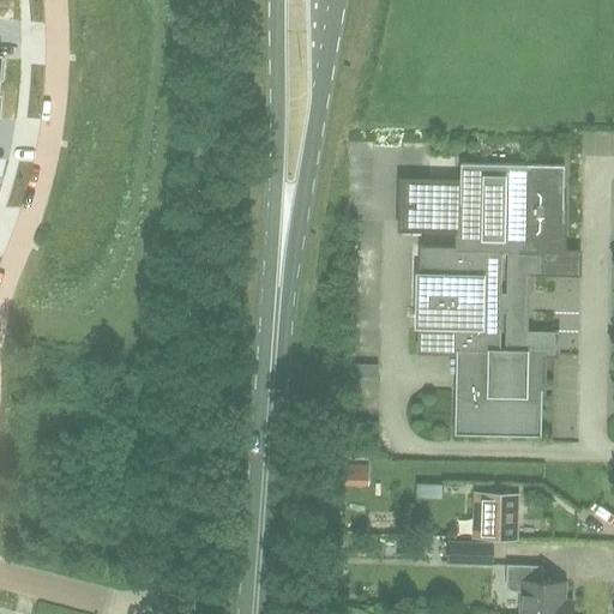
[(461,181),(402,180),(401,228),(467,229),(467,251),(467,252),(503,252),(503,253),(527,253),(529,164),(461,163),(461,181)]
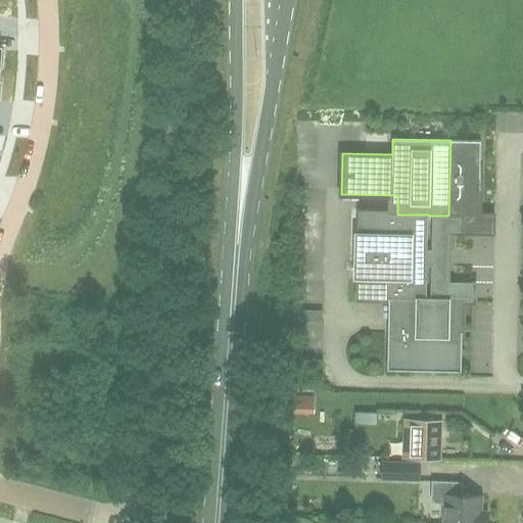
[(397,215),(397,214),(361,212),(360,239),(355,239),(354,272),(359,272),(359,298),(388,299),(388,298),(426,299),(426,298),(427,264),(433,264),(433,250),(427,250),(428,216),(428,215),(397,215)]
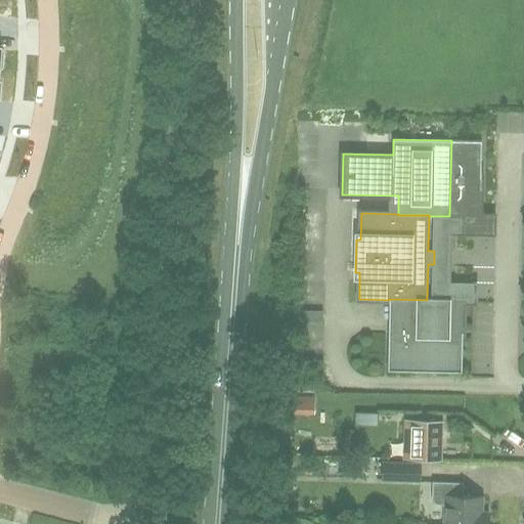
[(389,299),(389,300),(388,370),(462,372),(464,300),(427,299),(427,300),(389,299)]
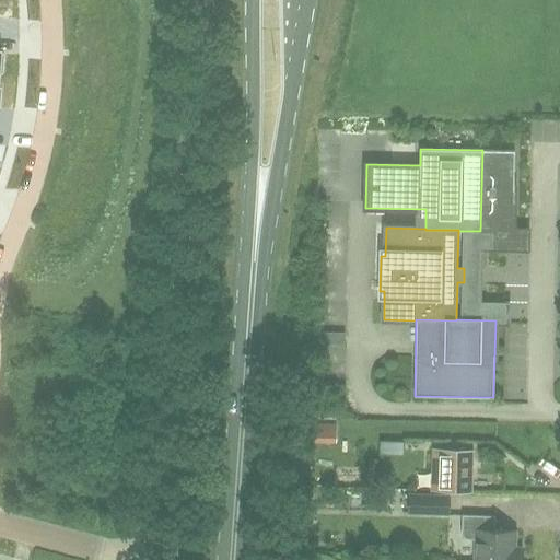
[(323,345),(345,345),(345,333),(323,333),(323,345)]
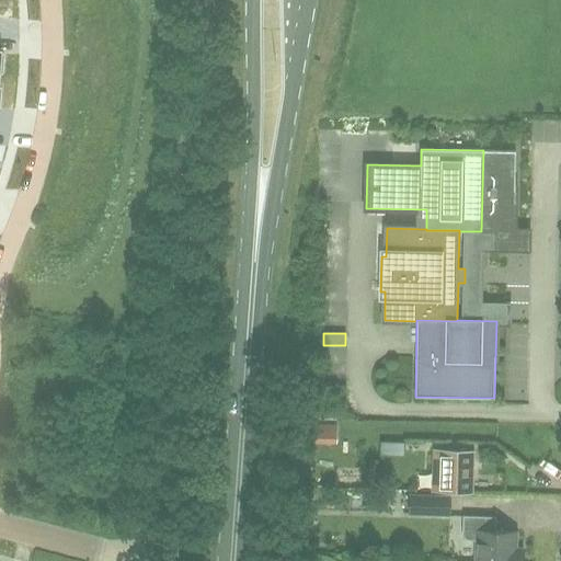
[(404,457),(404,443),(379,442),(379,456),(404,457)]
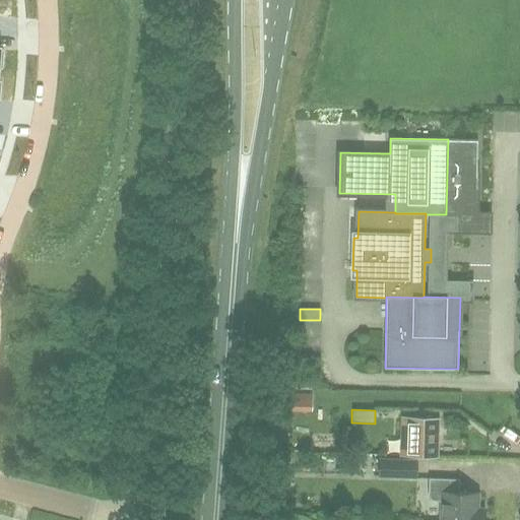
[(402,454),(437,456),(439,418),(403,417),(402,454)]
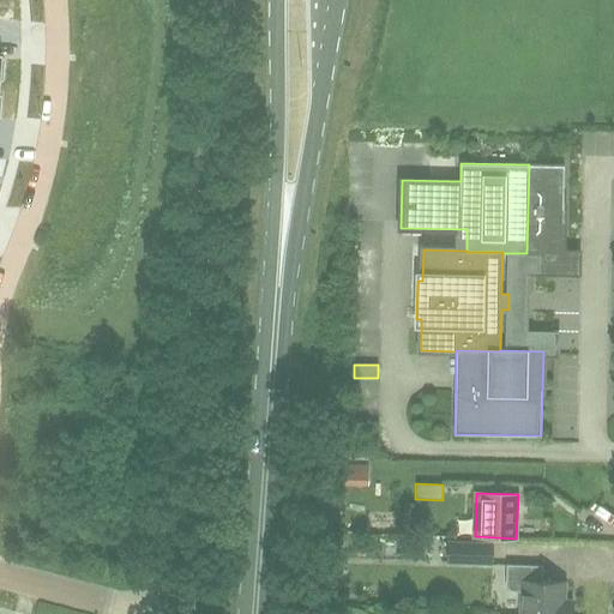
[(446,564),(491,565),(492,542),(447,541),(446,564)]
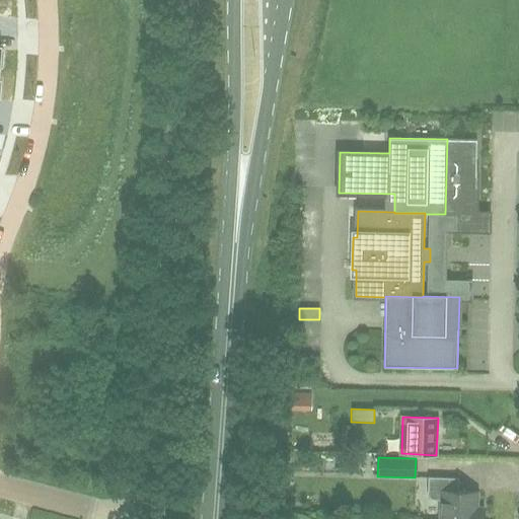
[(440,518),(483,518),(484,508),(477,508),(477,492),(458,492),(459,478),(429,476),(428,496),(431,499),(441,500),(440,518)]
